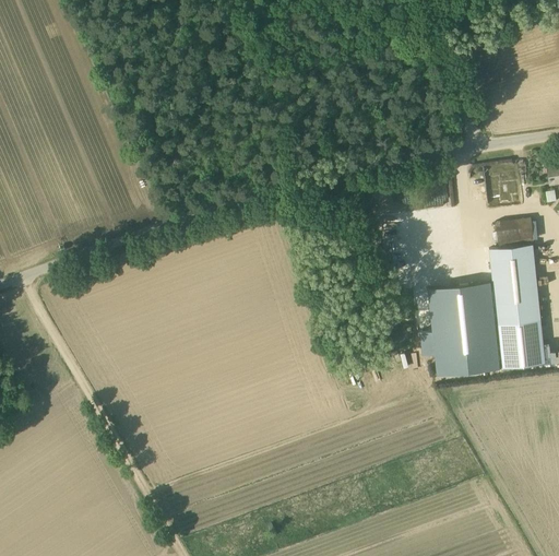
[(558,167),(547,169),(549,187),(558,185),(558,167)]
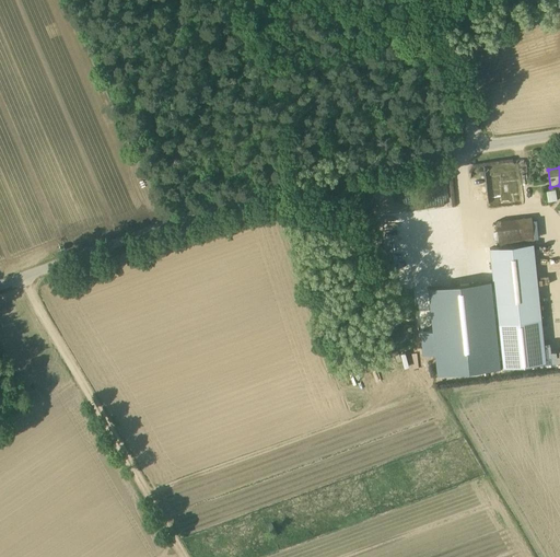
[(547,194),(547,204),(557,204),(557,193),(547,194)]
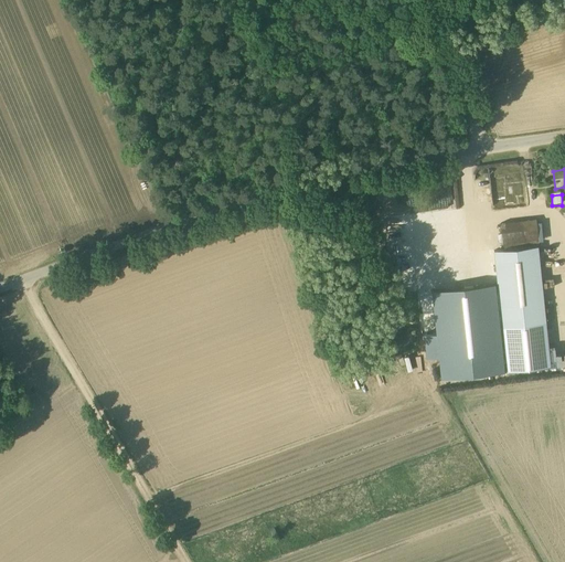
[(536,221),(500,225),(502,246),(539,243),(536,221)]
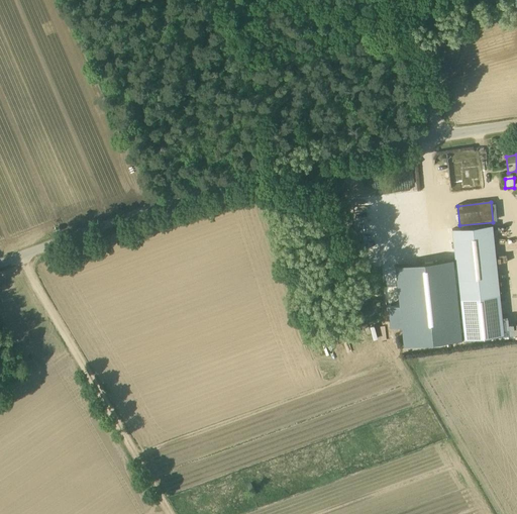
[(407,215),(411,224),(423,220),(419,210),(407,215)]
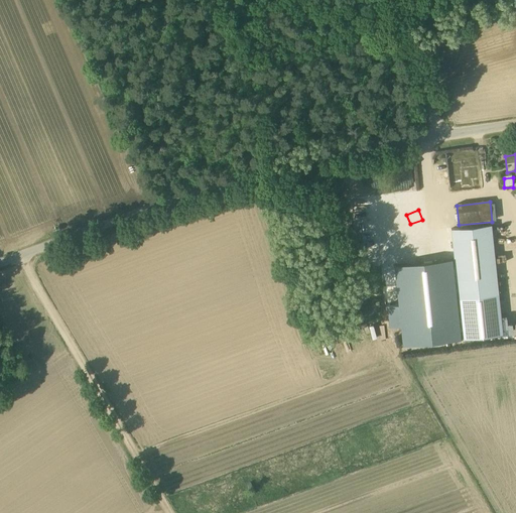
[(491,227),(450,232),(464,342),(503,337),(491,227)]
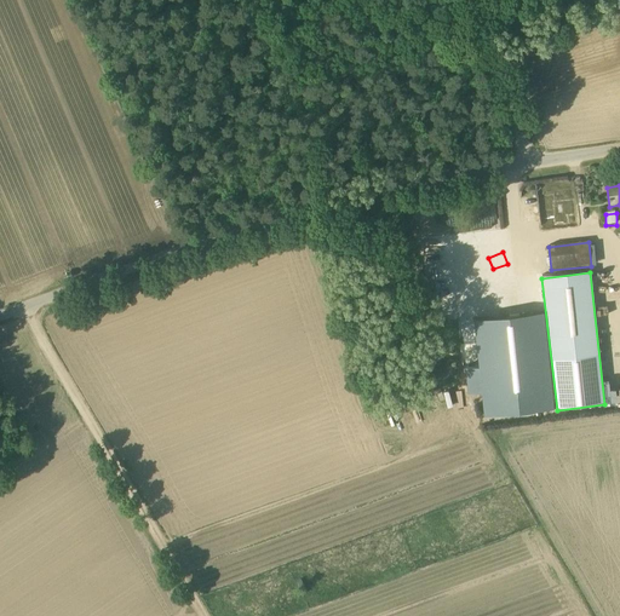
[(556,410),(546,314),(474,322),(478,369),(465,370),(468,396),(482,395),(484,418),(556,410)]
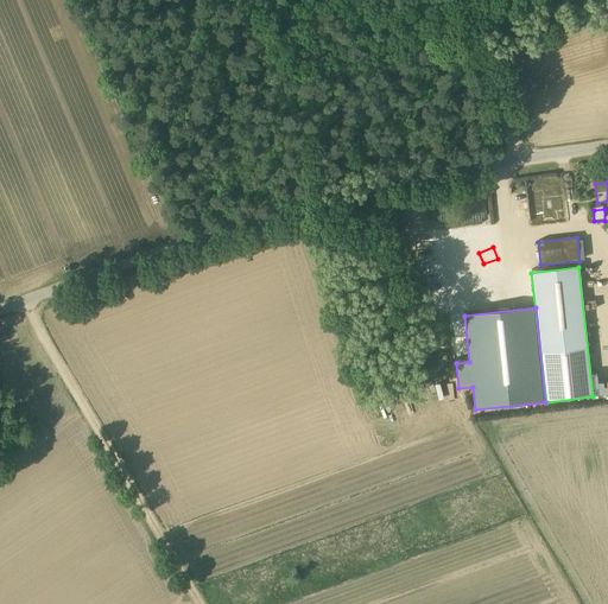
[(607,395),(607,380),(596,381),(596,396),(607,395)]
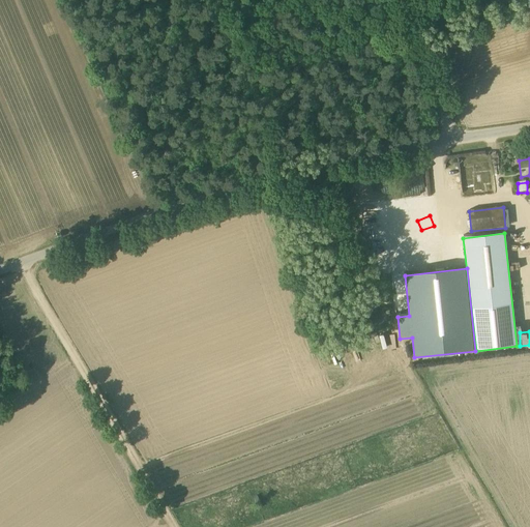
All buildings are outlined.
